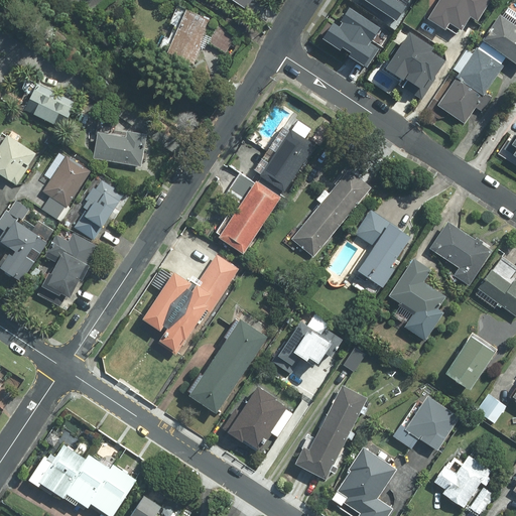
[(231,0),(248,10),(254,0),(231,0)]
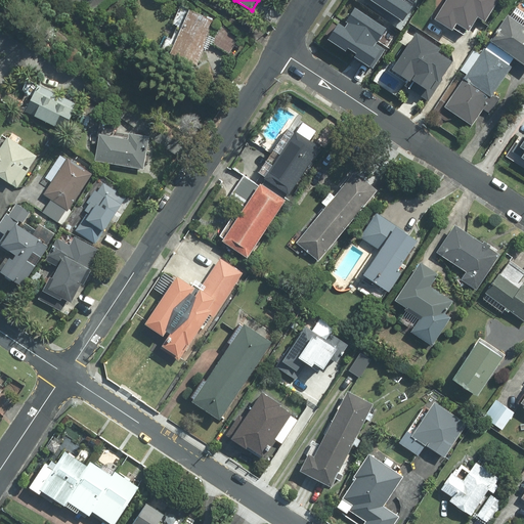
[(417,0),(393,0),(409,11),(417,0)]
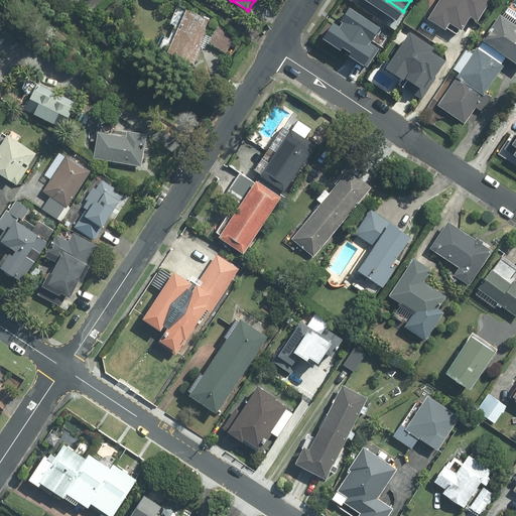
[(493,0),(441,0),(429,20),(446,31),(450,24),(464,32),(472,19),(479,23),(493,0)]
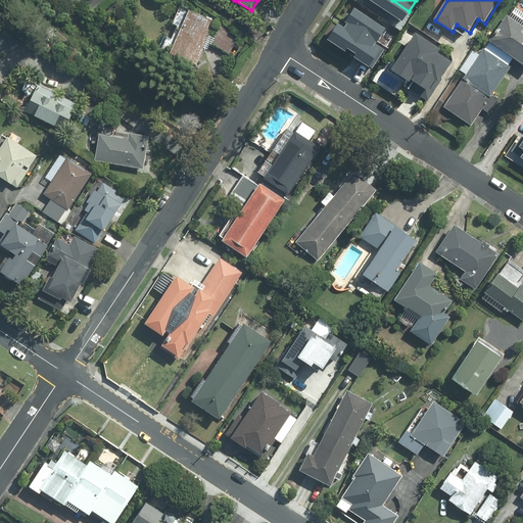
[(190,11),(172,55),(196,65),(215,21),(190,11)]
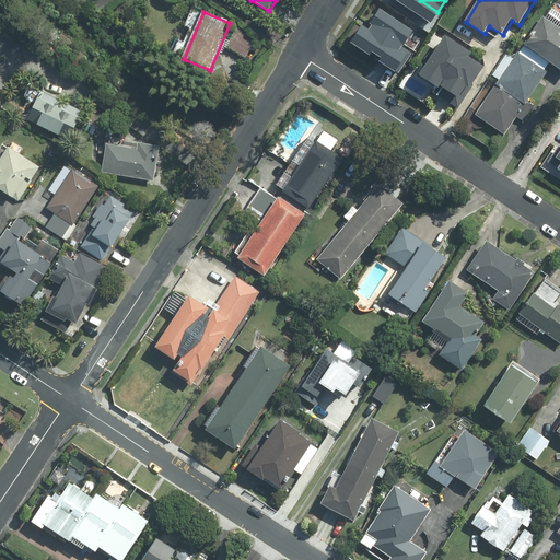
[(559,68),(559,30),(544,19),(525,46),(559,68)]
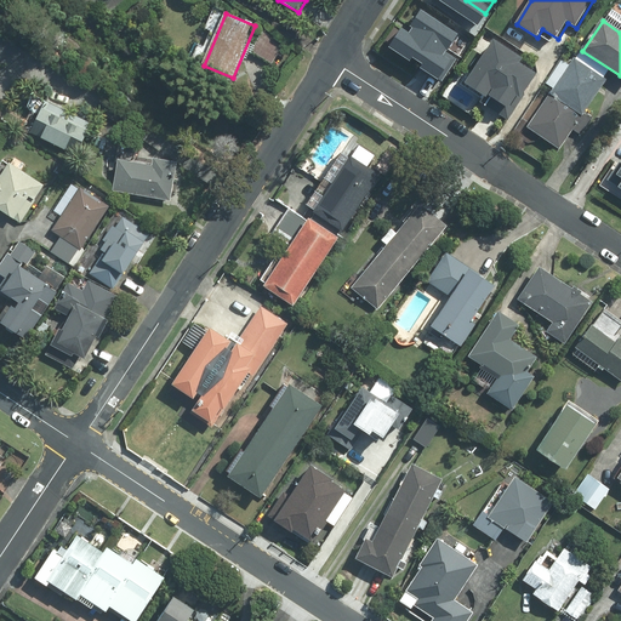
[(262,32),(251,51),(272,63),(278,53),(283,57),(285,52),(281,50),(284,45),(262,32)]
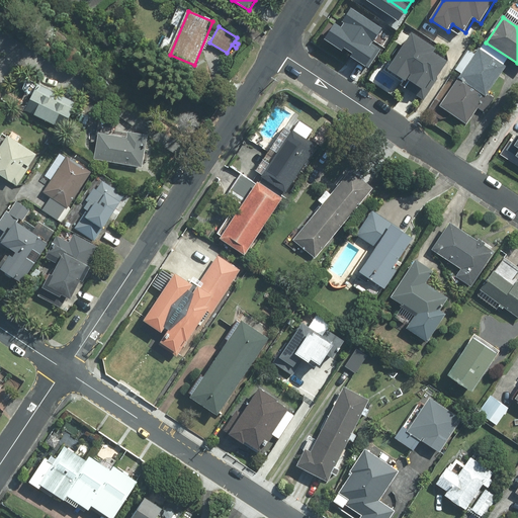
[(436,47),(412,31),(389,68),(407,79),(408,77),(411,79),(405,87),(424,99),(438,78),(436,77),(448,60),(433,51),(436,47)]
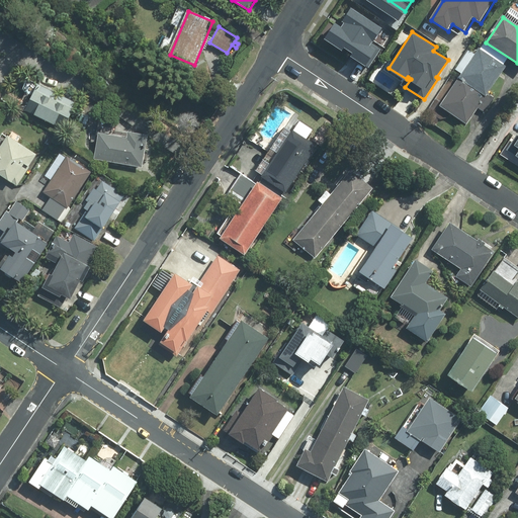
[(509,58),(486,42),(481,50),(480,49),(441,106),(467,124),(506,67),(503,66),(509,58)]
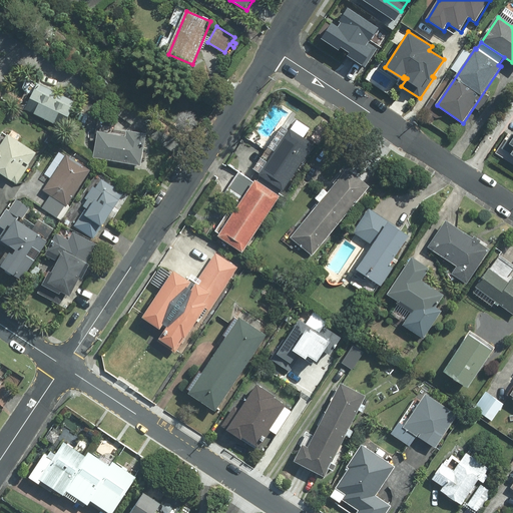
[(76,103),(38,85),(26,111),(63,129),(76,103)]
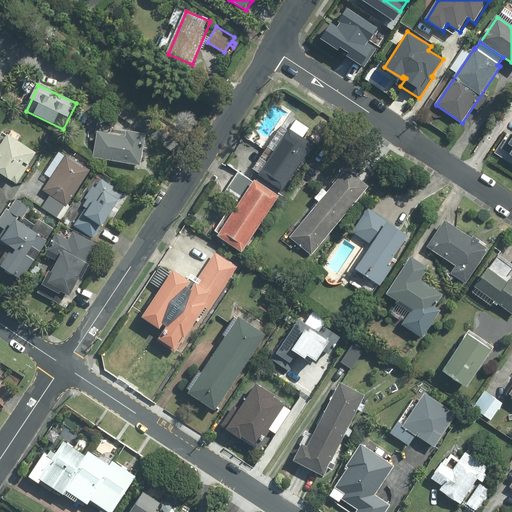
[(82,113),(77,124),(84,127),(89,116),(82,113)]
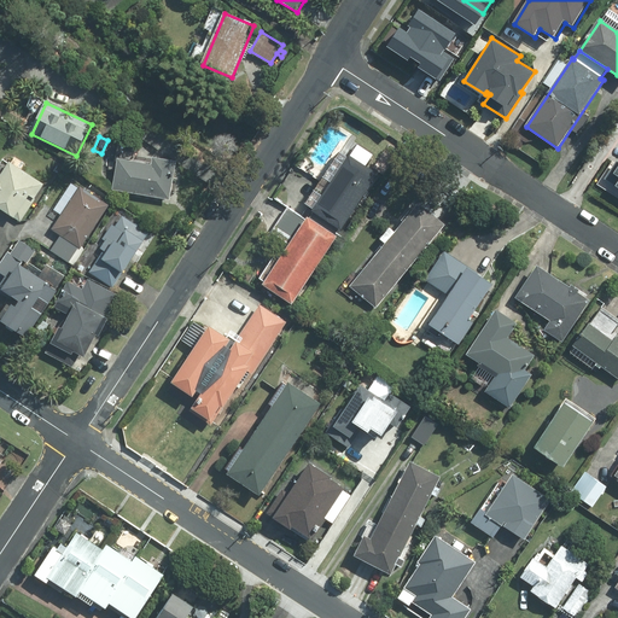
[(314,208),(342,226),(379,170),(350,152),(314,208)]
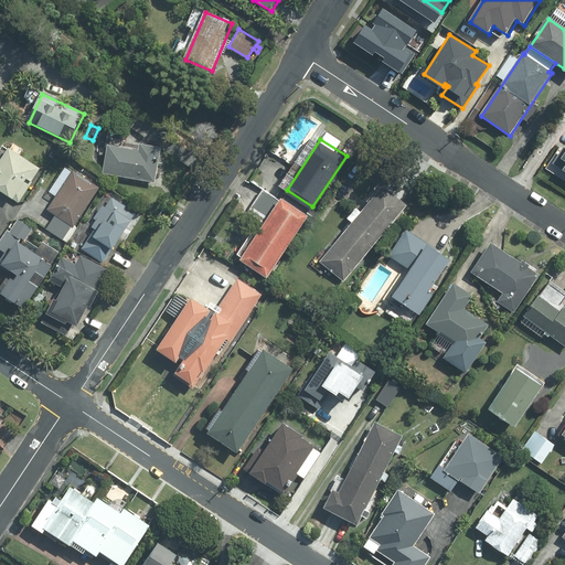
[(108,147),(104,173),(156,183),(162,149),(141,146),(140,152),(108,147)]
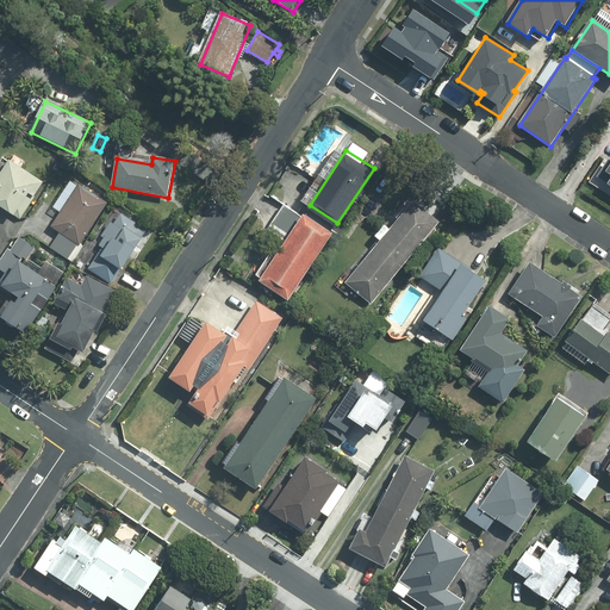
[(44,184),(10,161),(0,176),(0,175),(0,207),(14,218),(16,217),(20,219),(44,184)]
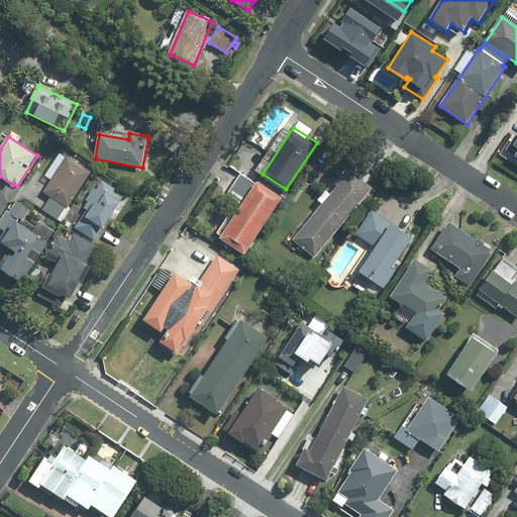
[(68,158),(44,192),(52,197),(43,209),(58,219),(66,207),(68,209),(91,173),(68,158)]
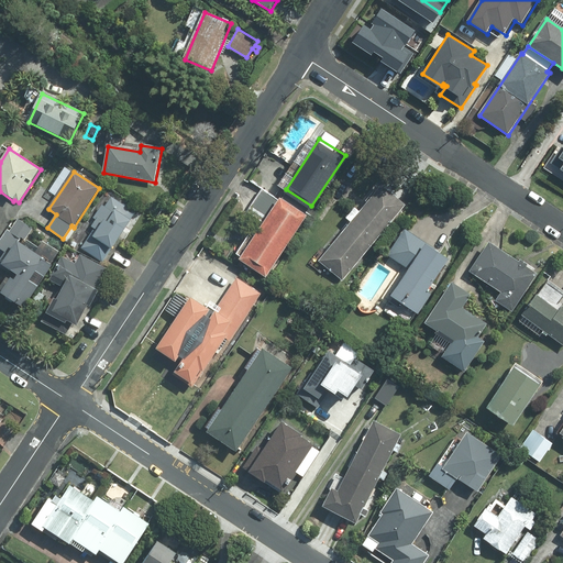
[(383,184),(363,207),(386,227),(406,202),(383,184)]
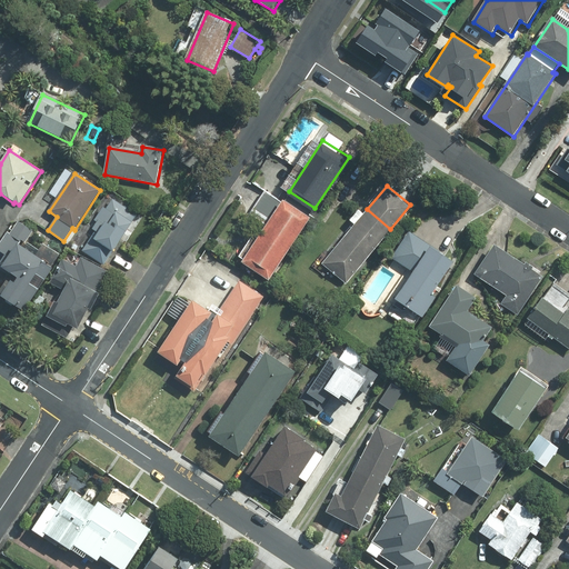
[(269,277),(310,215),(285,198),(282,201),(266,191),(249,217),(265,228),(243,259),(269,277)]
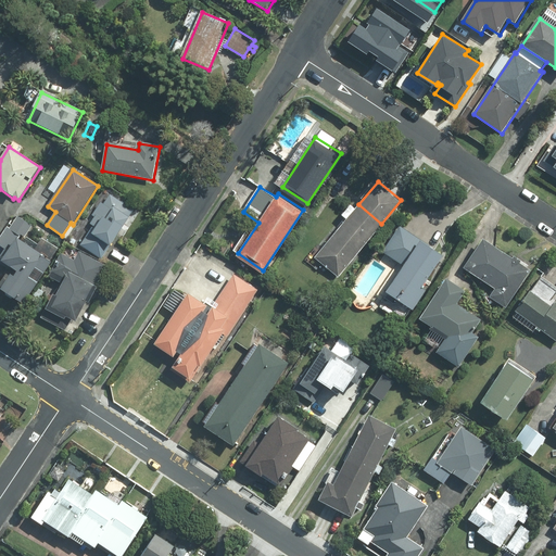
[(81,245),(102,260),(133,211),(110,197),(104,205),(101,203),(92,216),(95,218),(91,225),(93,226),(81,245)]
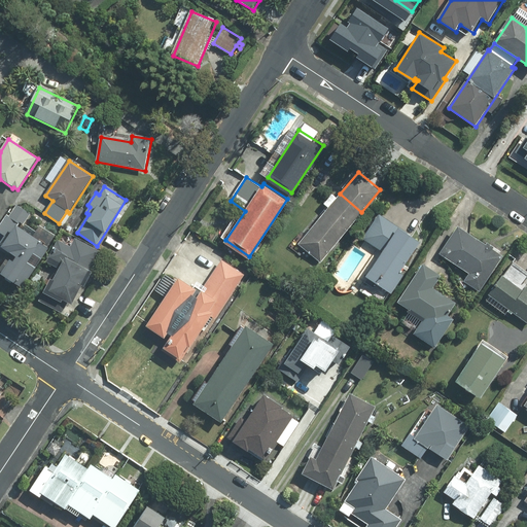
[(339,240),(361,212),(340,194),(338,197),(334,192),(326,202),(330,205),(317,221),(339,240)]
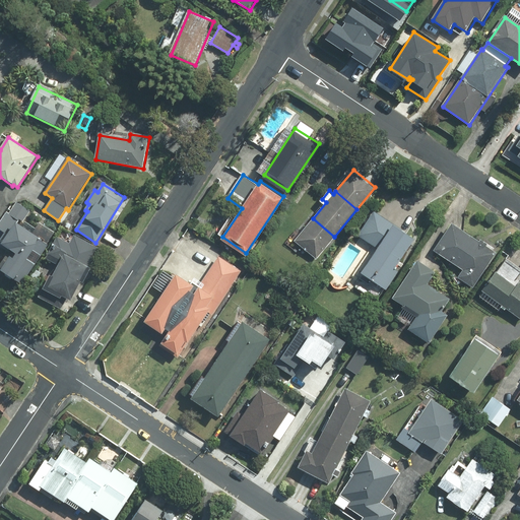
[(2,272),(21,284),(48,246),(16,224),(20,219),(22,221),(29,211),(16,203),(9,214),(7,212),(0,223),(0,229),(9,236),(3,246),(18,256),(13,262),(10,260),(2,272)]
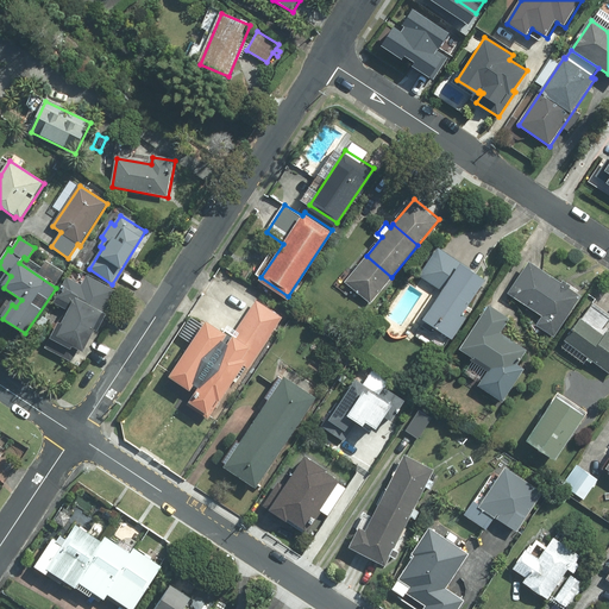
[(444,289),(426,316),(454,336),(466,315),(463,313),(487,278),(439,248),(421,275),(444,289)]
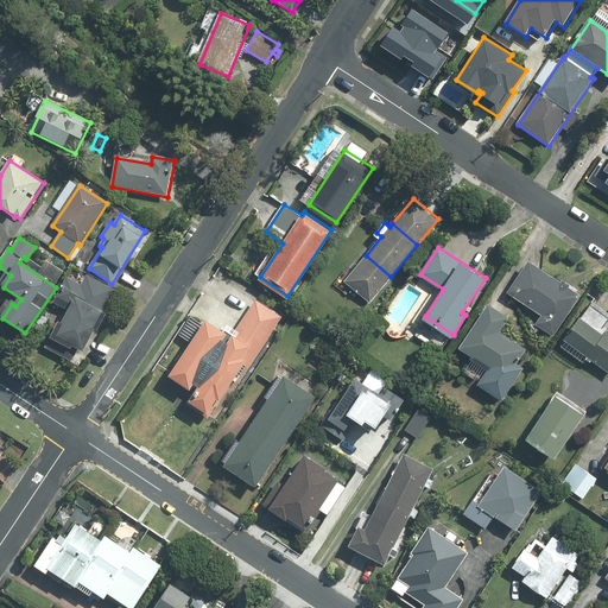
[(371,301),(391,277),(366,255),(346,279),(371,301)]
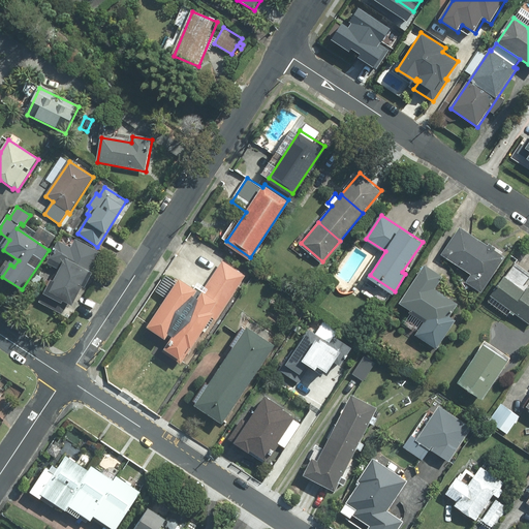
[(467,280),(481,289),(505,255),(462,225),(443,252),(472,273),(467,280)]
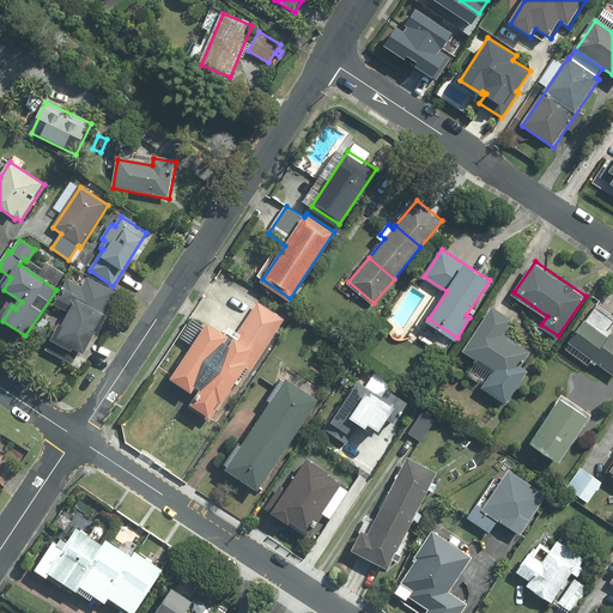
[(59,327),(47,351),(72,364),(78,353),(84,356),(96,333),(99,335),(120,296),(89,279),(83,290),(68,283),(55,307),(71,314),(62,329),(59,327)]
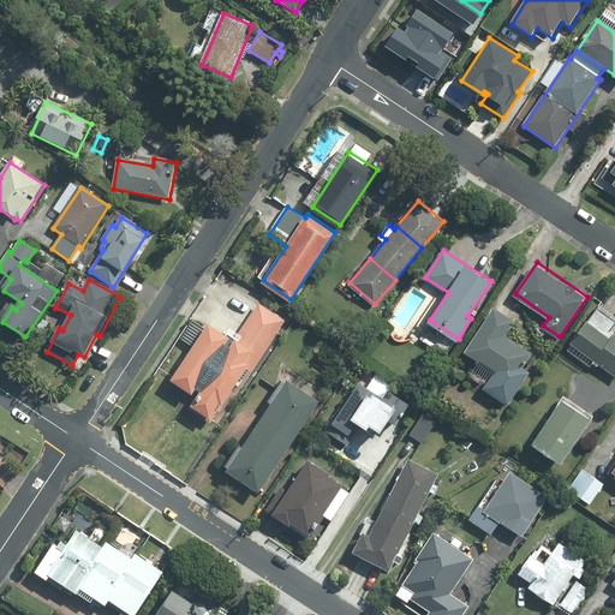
[(495,306),(467,350),(496,370),(485,387),(508,402),(530,371),(521,366),(532,352),(506,334),(515,320),(495,306)]
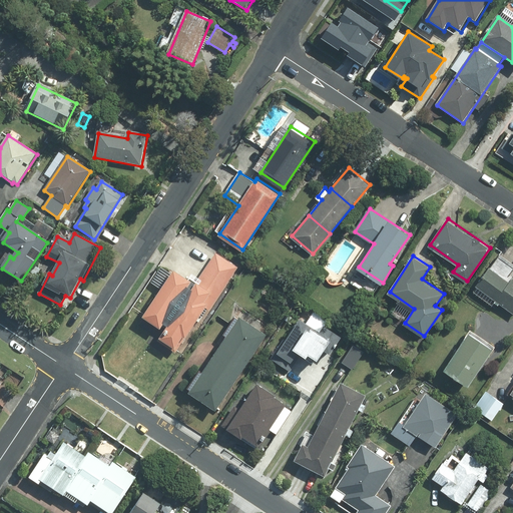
[(489,267),(477,284),(512,311),(512,277),(509,281),(489,267)]
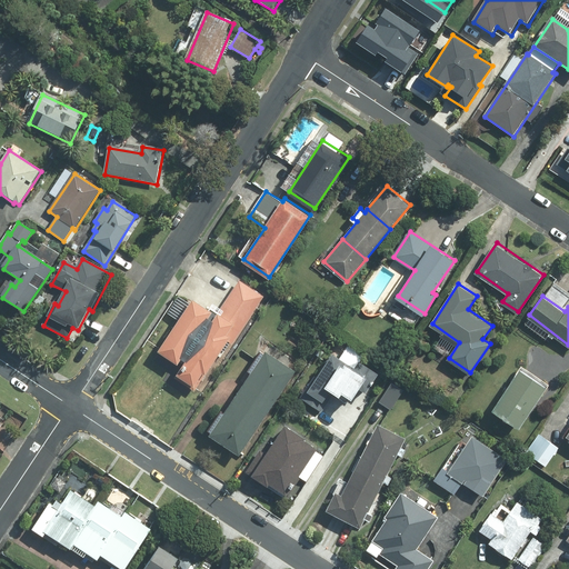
[(196,361),(211,371),(237,332),(221,322),(215,331),(206,326),(212,316),(183,297),(159,335),(175,345),(165,360),(166,367),(170,372),(177,376),(185,377),(196,361)]
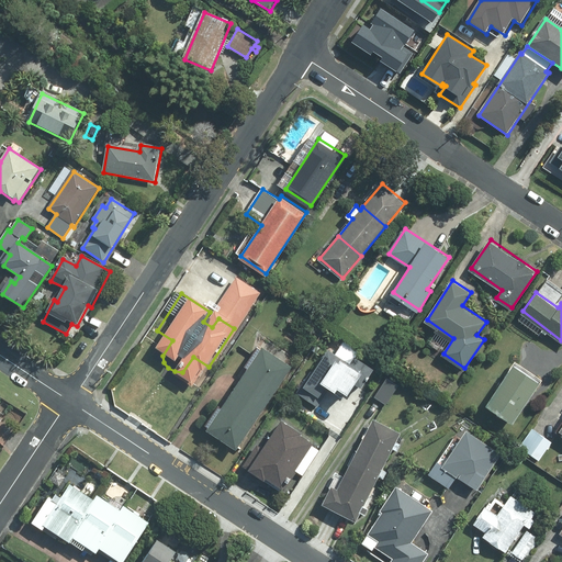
[(209,428),(237,447),(291,364),(263,346),(261,348),(259,346),(247,366),(249,367),(222,407),(220,405),(206,424),(210,426),(209,428)]
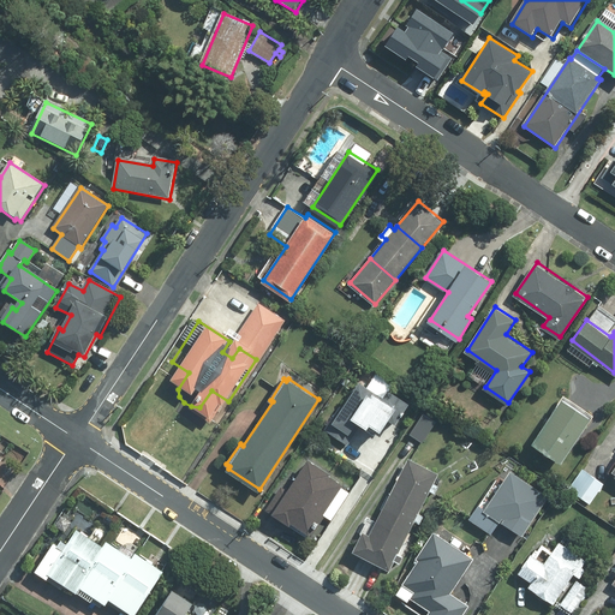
[(360,382),(334,422),(332,419),(326,428),(347,442),(362,421),(368,425),(371,421),(382,429),(389,418),(395,422),(410,401),(389,388),(383,398),(360,382)]
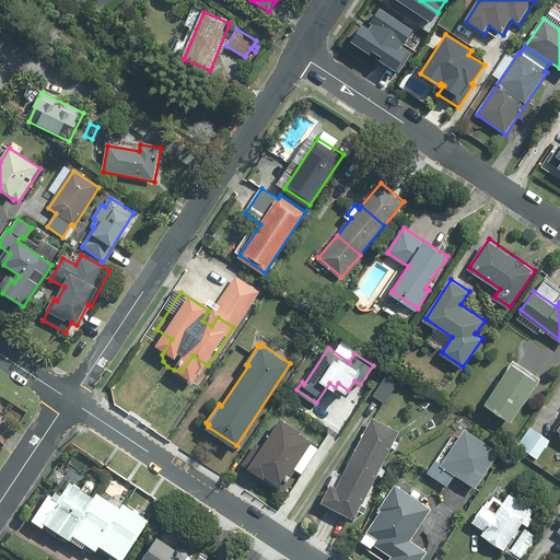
[(513,363),(487,403),(513,420),(539,380),(513,363)]
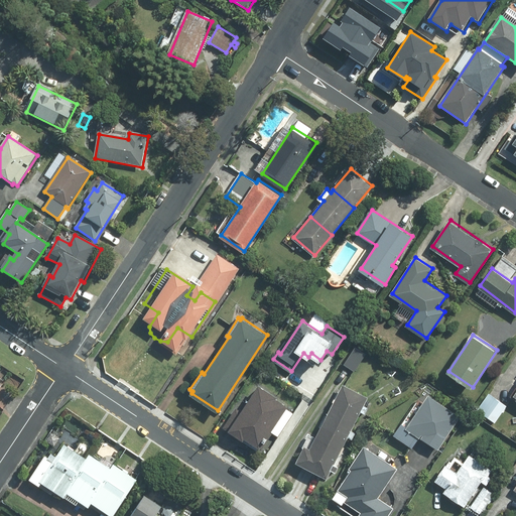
[(356,347),(345,363),(355,370),(366,353),(356,347)]
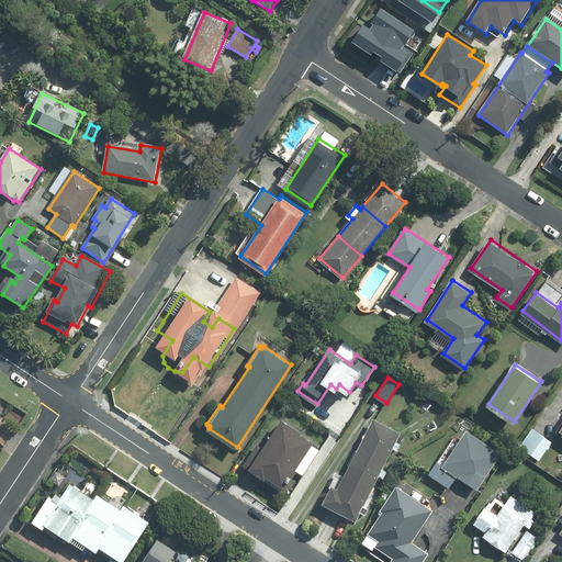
[(298,470),(303,474),(319,450),(312,445),(314,441),(301,433),(301,431),(283,419),(263,449),(257,445),(244,464),(266,479),(267,476),(285,489),(298,470)]
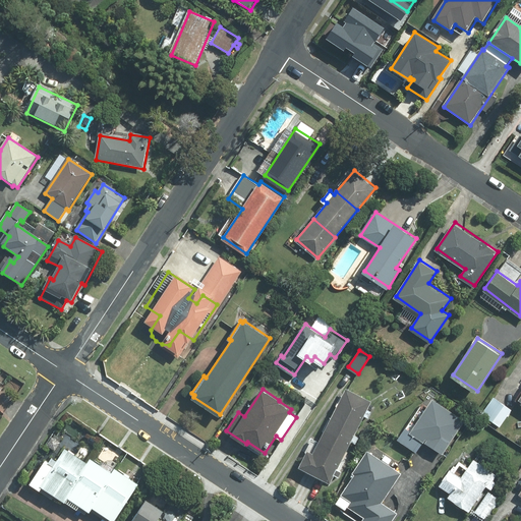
[(347,389),(332,418),(357,429),(364,415),(368,417),(371,411),(367,409),(371,401),(347,389)]
